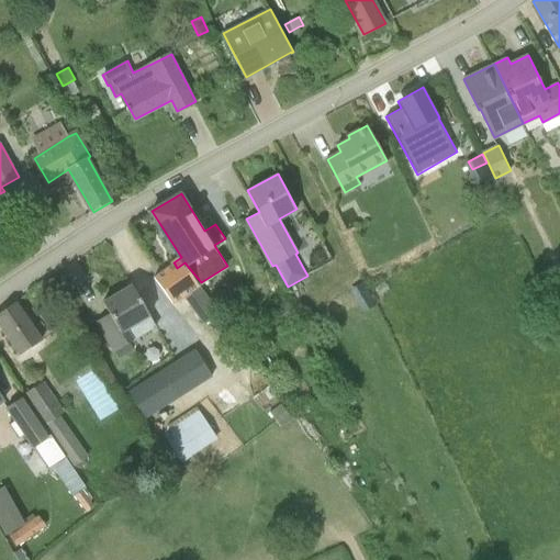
[(175,303),(186,295),(201,284),(200,282),(201,282),(185,262),(177,268),(175,264),(156,277),(175,303)]
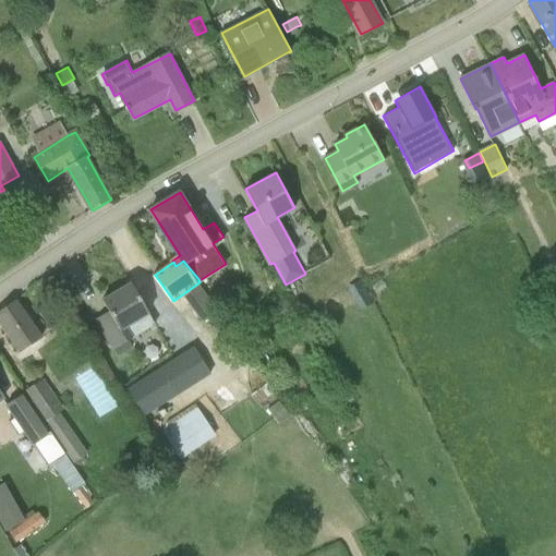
[(362,279),(350,287),(357,299),(369,291),(362,279)]
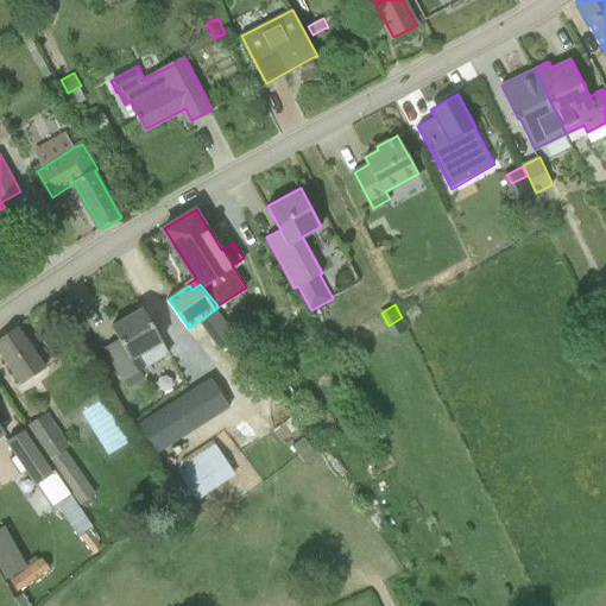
[(144,308),(113,326),(120,339),(106,347),(125,380),(145,368),(145,367),(170,353),(163,341),(144,308)]
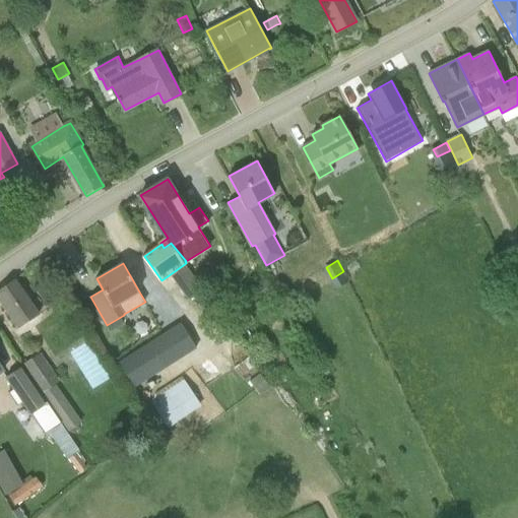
[(36,264),(0,288),(0,298),(20,328),(15,331),(35,360),(26,365),(43,389),(58,378),(36,345),(49,335),(36,317),(40,315),(27,298),(49,282),(36,264)]
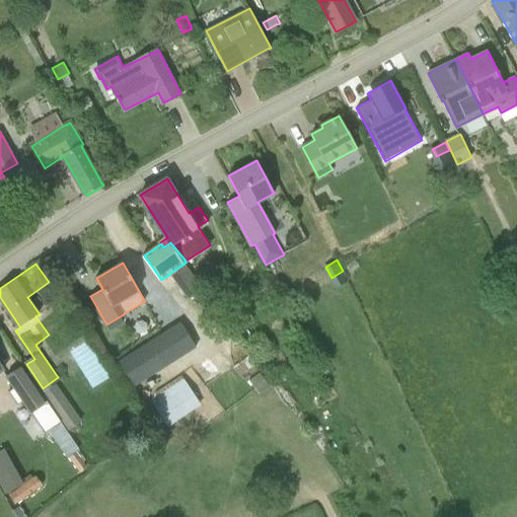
[(190,298),(203,290),(193,274),(178,283),(190,298)]
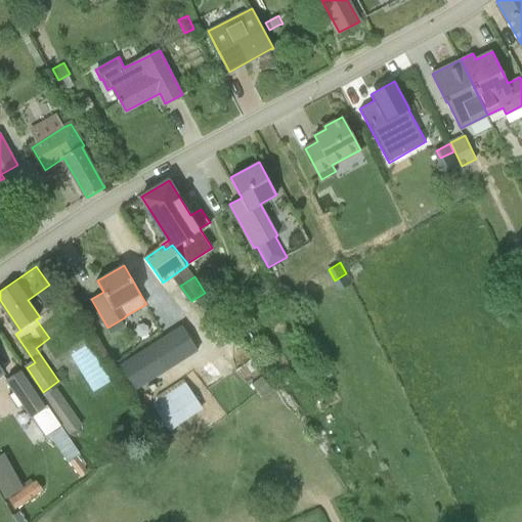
[(140,383),(203,349),(188,323),(126,357),(140,383)]
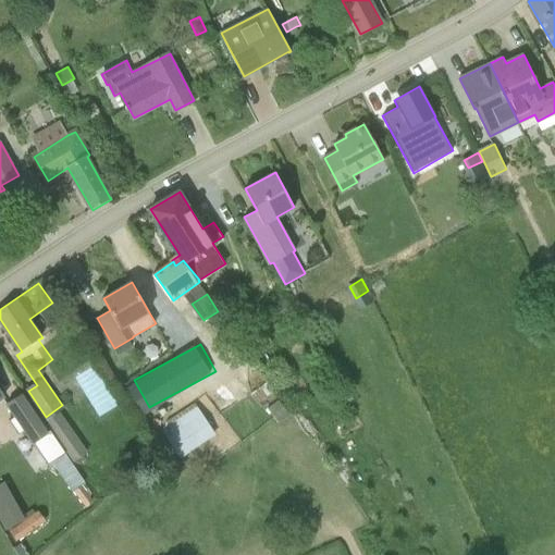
[(101,415),(122,405),(102,365),(82,373),(101,415)]
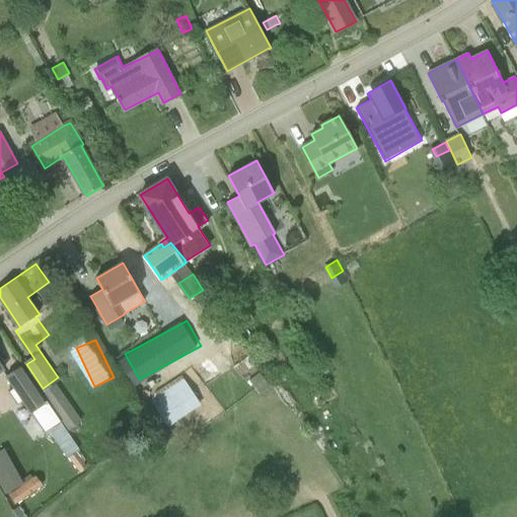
[(235,367),(241,375),(255,364),(249,356),(235,367)]
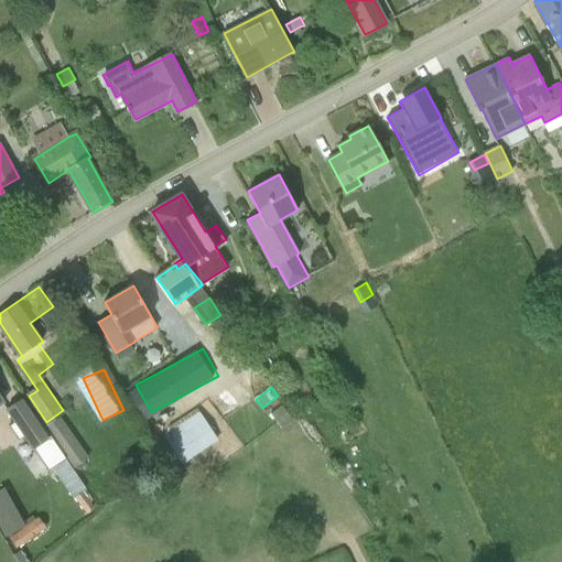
[(8,408),(7,409),(15,421),(11,425),(20,440),(25,435),(34,449),(52,474),(55,471),(60,467),(69,462),(69,461),(67,458),(52,435),(49,438),(41,427),(23,399),(22,399),(8,408)]
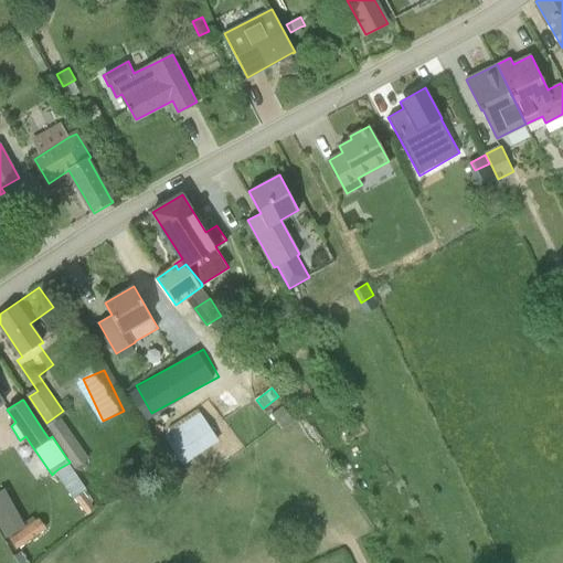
[(183,459),(223,439),(202,402),(163,422),(183,459)]
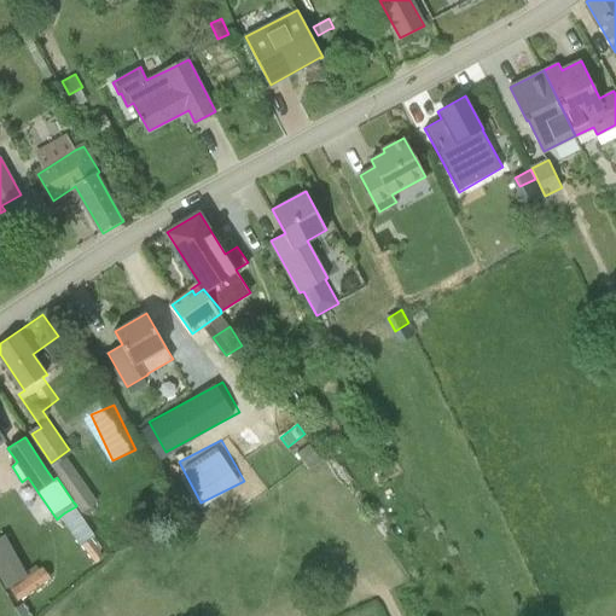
[(309,442),(298,452),(311,468),(323,458),(309,442)]
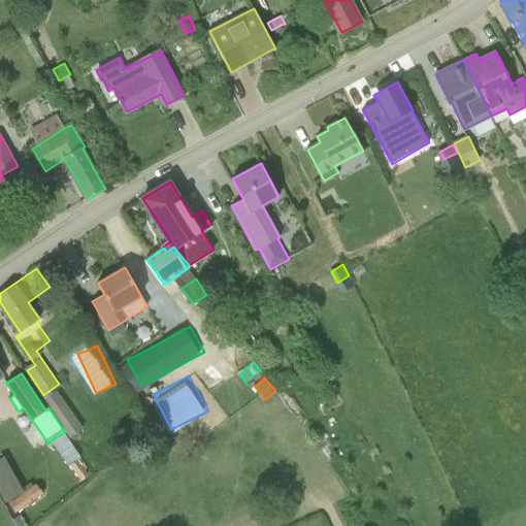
[(58,392),(47,400),(72,435),(83,428),(58,392)]
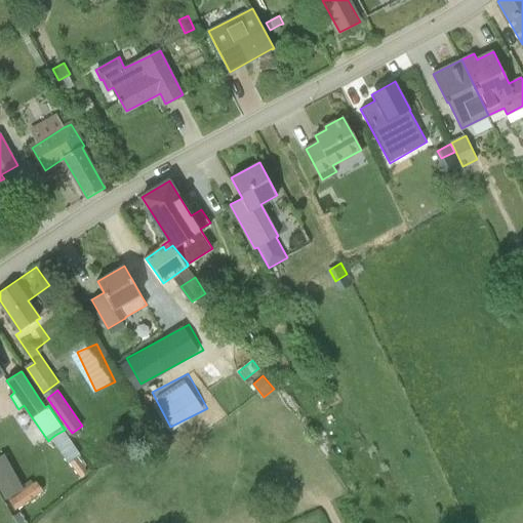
[(80,453),(65,430),(56,435),(51,438),(68,463),(70,460),(77,455),(80,453)]
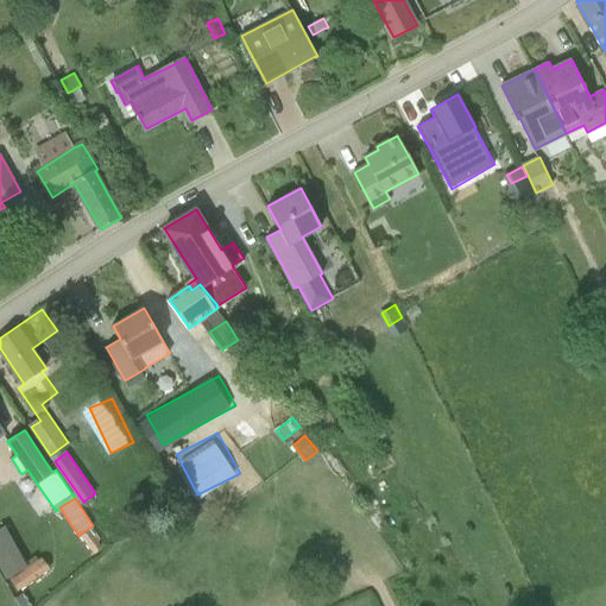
[(102,545),(89,528),(81,534),(94,551),(102,545)]
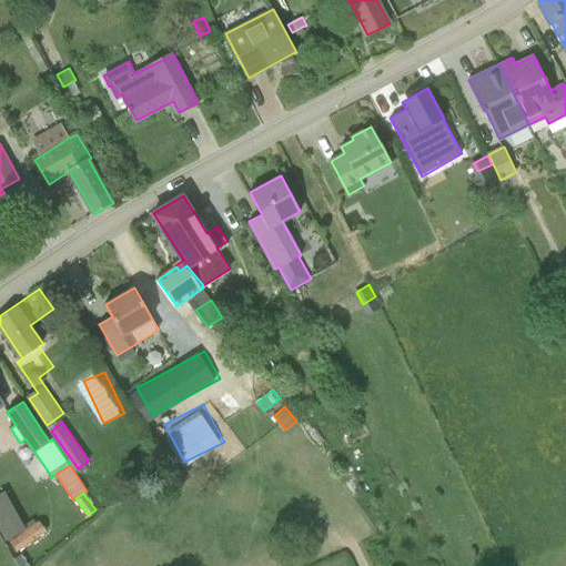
[(34,518),(24,525),(27,528),(10,541),(11,543),(8,545),(12,552),(16,549),(17,552),(48,531),(40,519),(37,522),(34,518)]
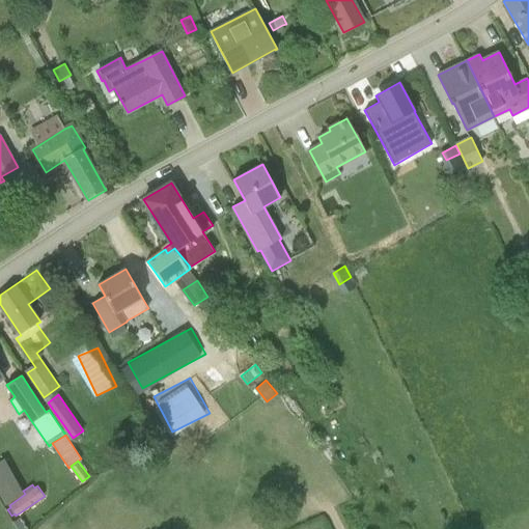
[(15,521),(19,528),(27,528),(21,517),(15,521)]
